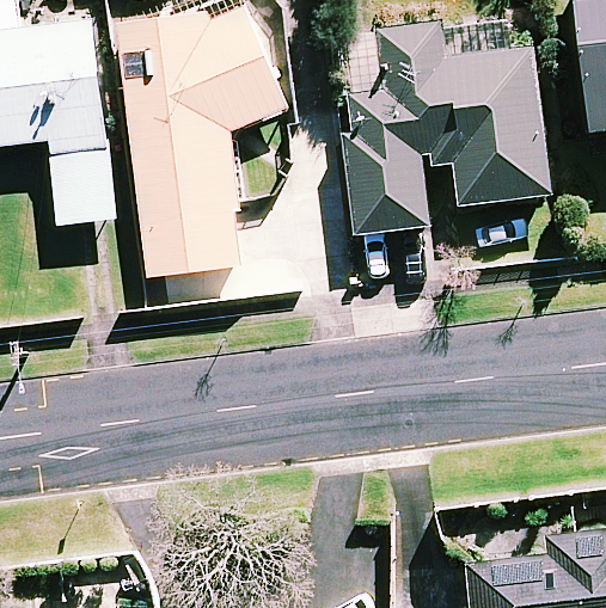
[(605,0),(579,0),(592,129),(605,127),(605,0)]
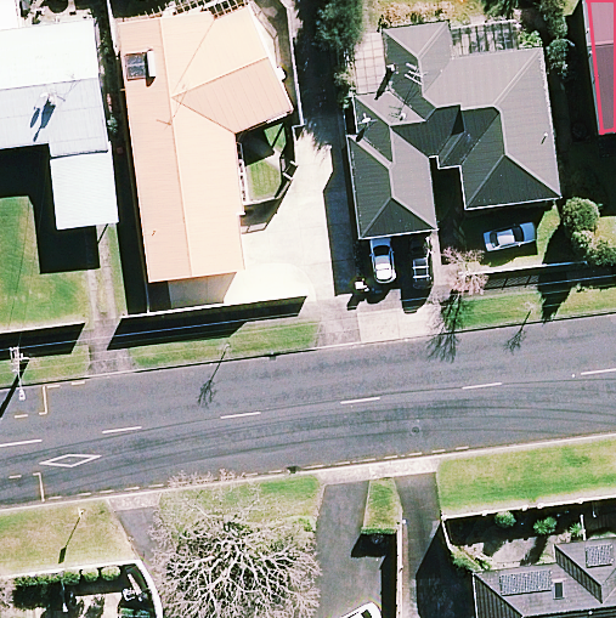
[(276,122),(265,11),(120,26),(150,315),(248,305),(230,125),(276,122)]
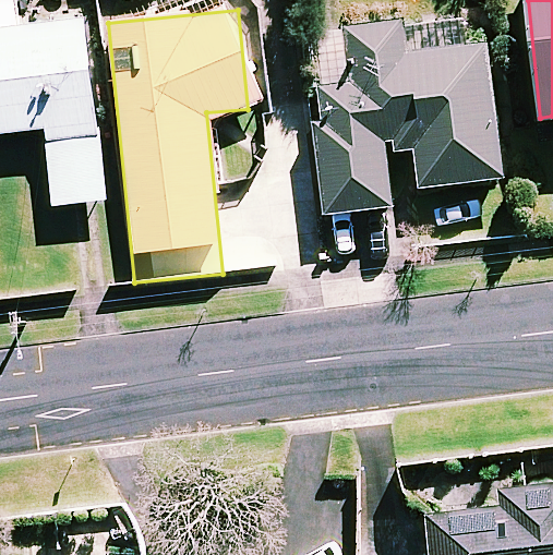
[(105,200),(83,20),(0,28),(0,133),(44,129),(52,206),(105,200)]
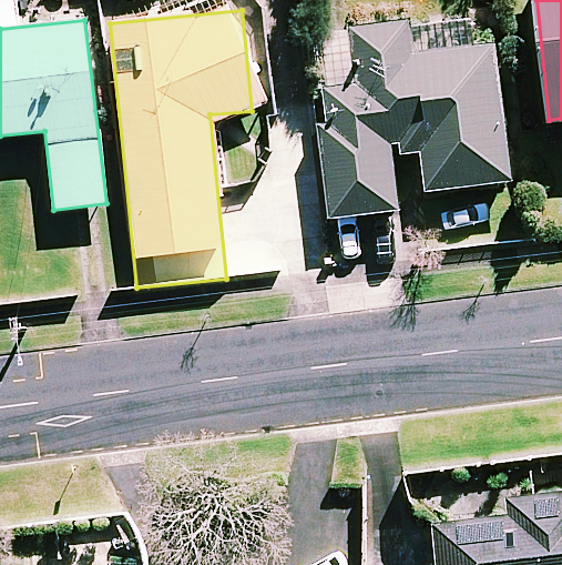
[(471,47),(469,21),(318,32),(331,217),(397,211),(392,152),(420,150),(423,189),(508,183),(497,44),(471,47)]
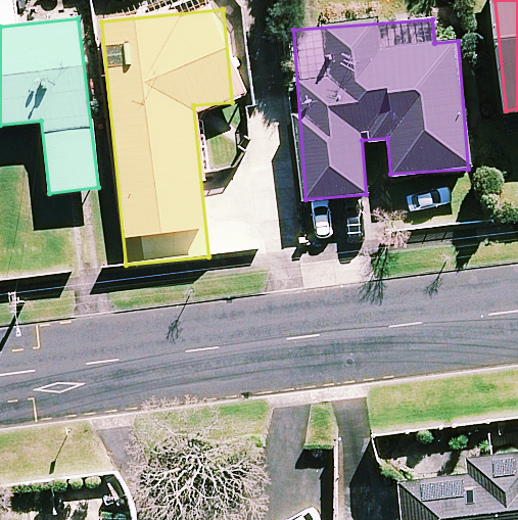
[(517,519),(517,450),(463,458),(465,471),(398,481),(404,519),(517,519)]
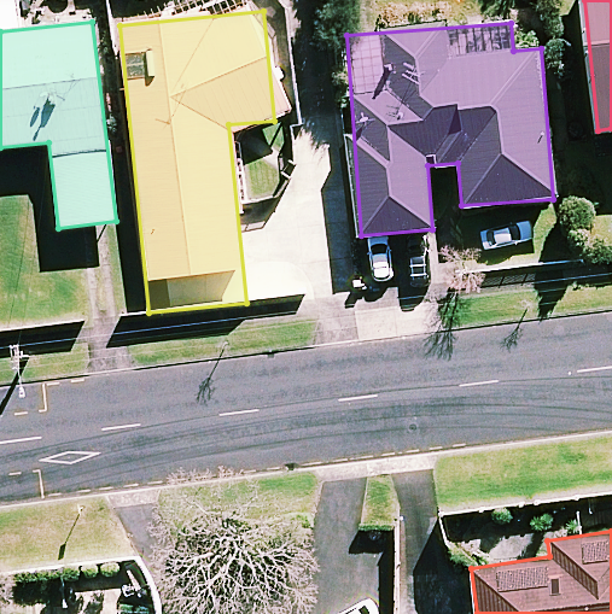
[(144,613),(126,557),(56,580),(66,613),(144,613)]
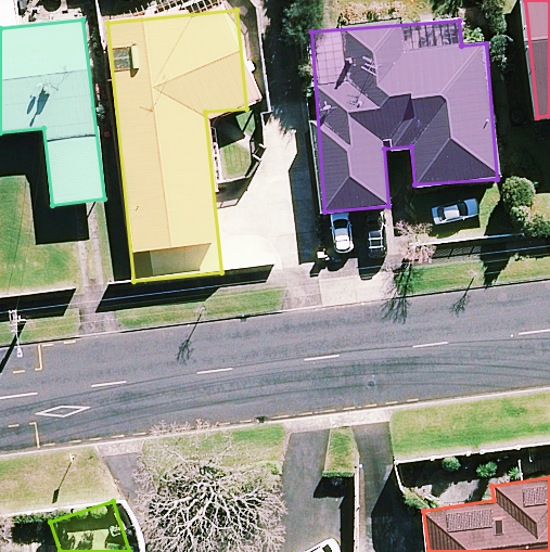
All buildings are outlined.
